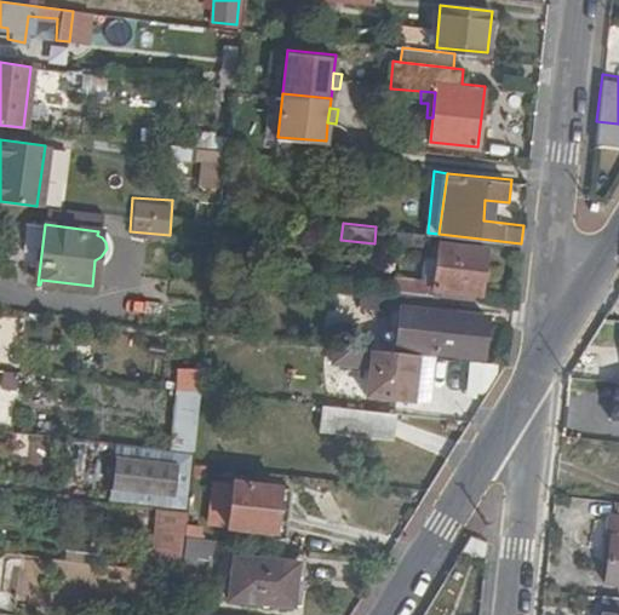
[(423,233),(397,229),(396,240),(422,243),(423,233)]
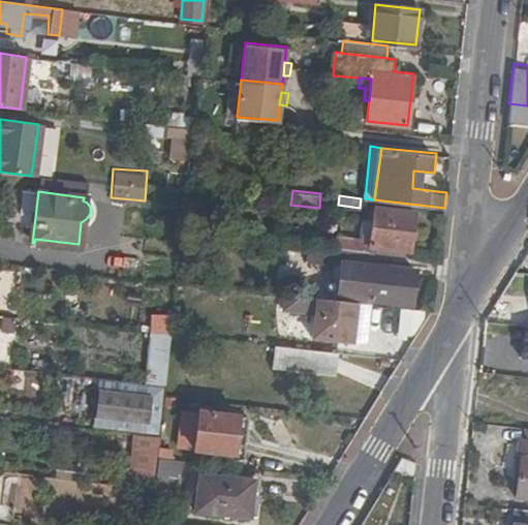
[(372,252),(408,256),(413,212),(373,208),(369,239),(334,235),(333,247),(372,252)]
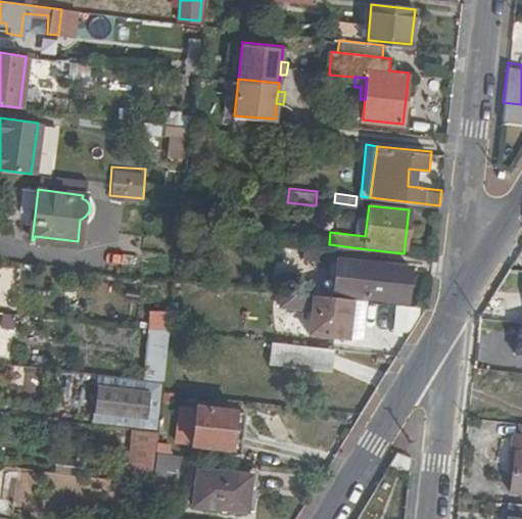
[(329,244),(305,242),(303,257),(328,260),(328,257),(339,258),(367,261),(368,249),(329,244)]
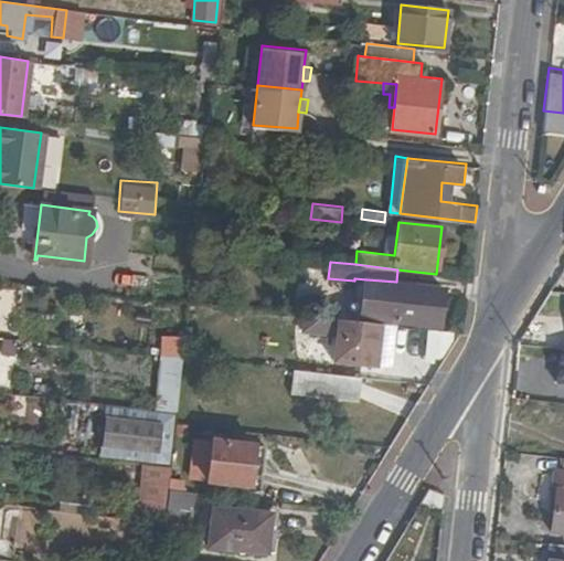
[(363,321),(366,279),(354,278),(354,281),(351,319),(363,321)]
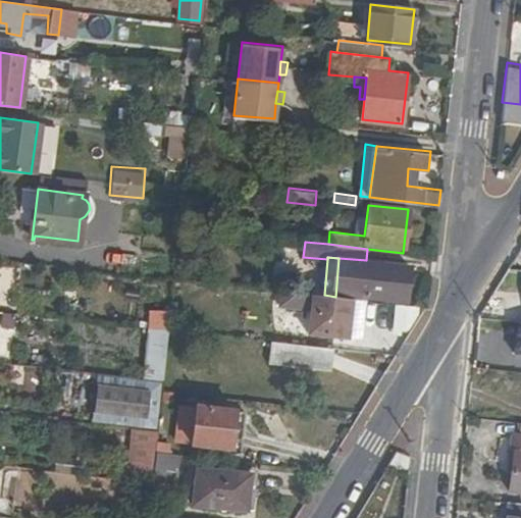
[(351,298),(363,300),(364,296),(405,300),(408,264),(366,260),(339,258),(335,297),(351,298)]
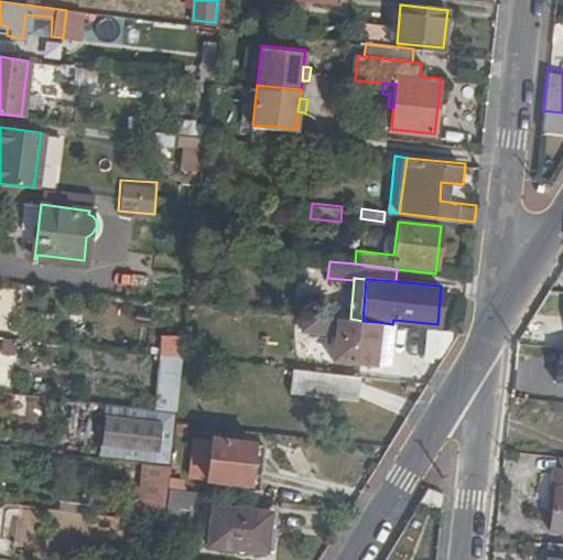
[(374,364),(379,322),(363,321),(350,319),(302,313),(301,327),(335,332),(333,358),(374,364)]
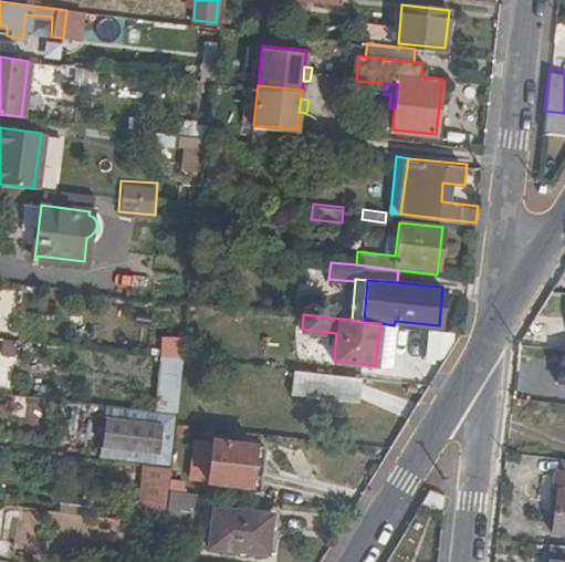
[(440,357),(447,329),(429,324),(422,353),(440,357)]
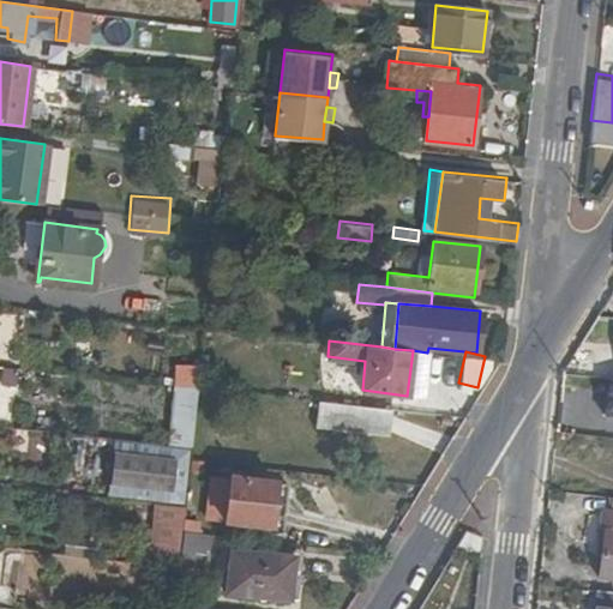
[(198,386),(174,384),(167,444),(192,446),(198,386)]
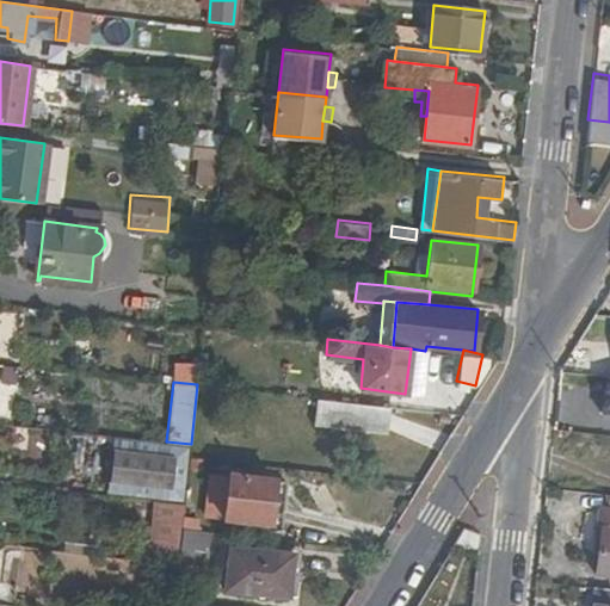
[(383,434),(386,408),(310,399),(308,427),(383,434)]
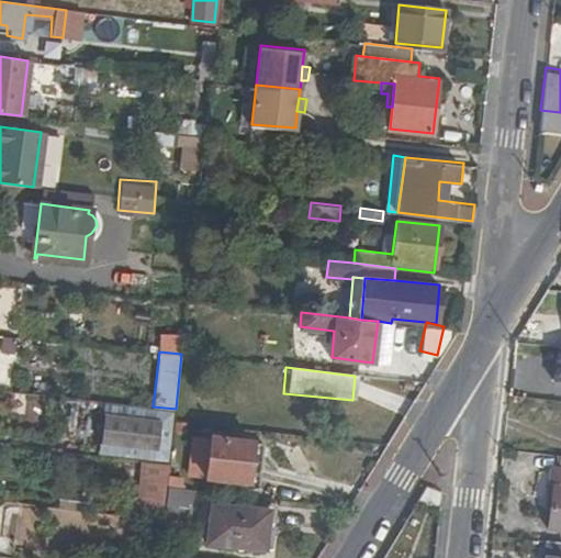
[(153,406),(102,401),(101,414),(148,421),(146,447),(98,442),(97,454),(142,459),(169,462),(174,421),(176,409),(153,406)]
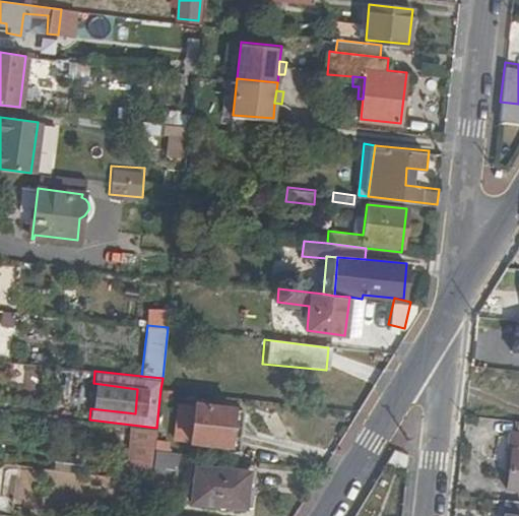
[(135,413),(137,389),(93,383),(87,383),(85,407),(90,408),(135,413)]
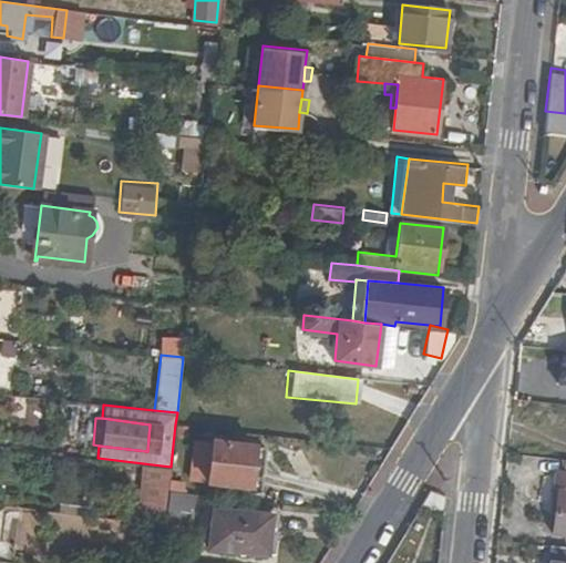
[(191,434),(188,476),(201,477),(202,434),(191,434)]
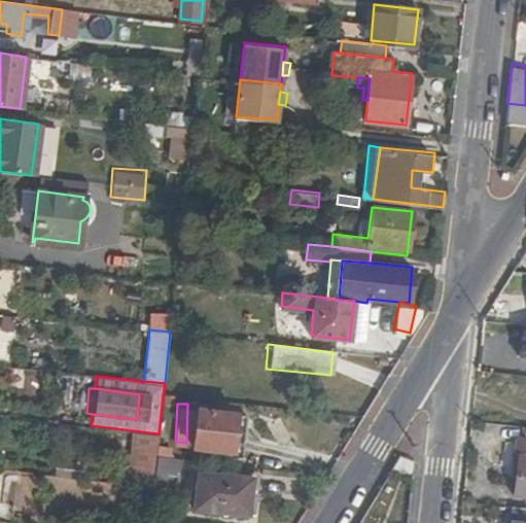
[(194,448),(232,453),(238,413),(200,408),(194,448)]
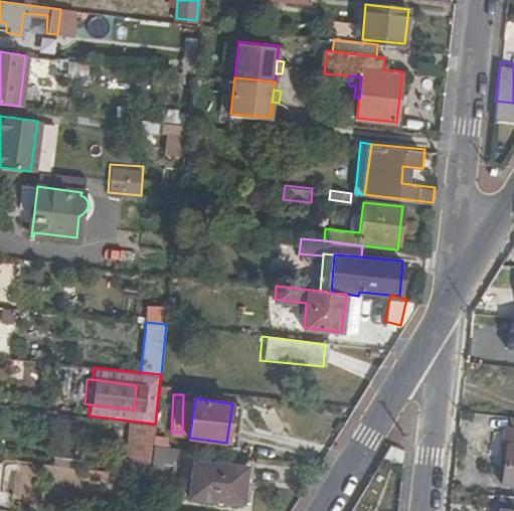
[(513,411),(509,411),(509,422),(506,421),(499,475),(513,476),(513,411)]
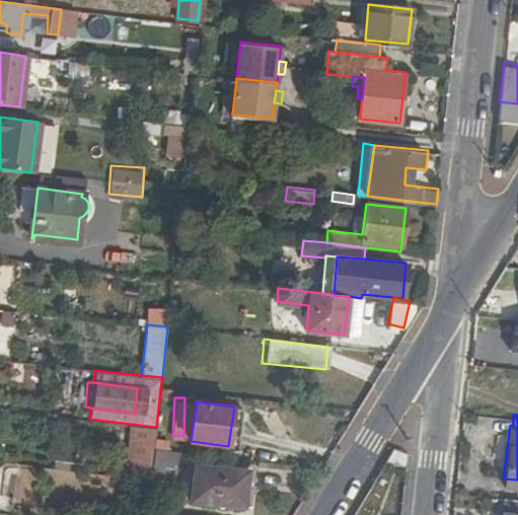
[(156,427),(131,424),(126,458),(118,457),(117,474),(124,475),(150,479),(153,448),(156,427)]
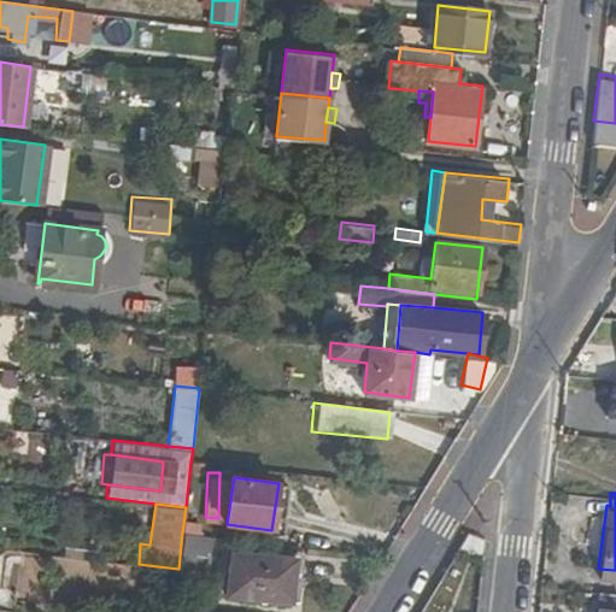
[(291,600),(295,557),(236,549),(232,594),(291,600)]
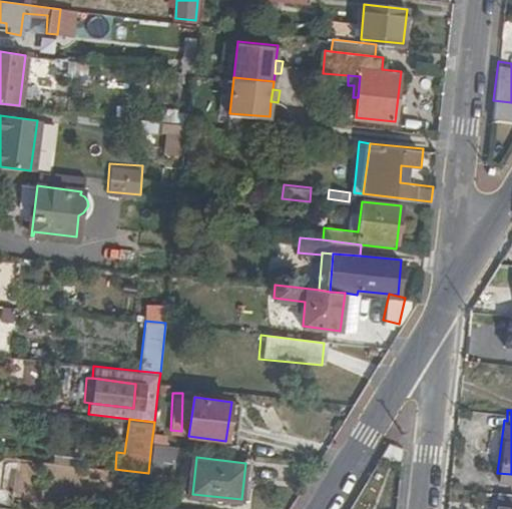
[(511,508),(511,501),(495,500),(494,508),(511,508)]
